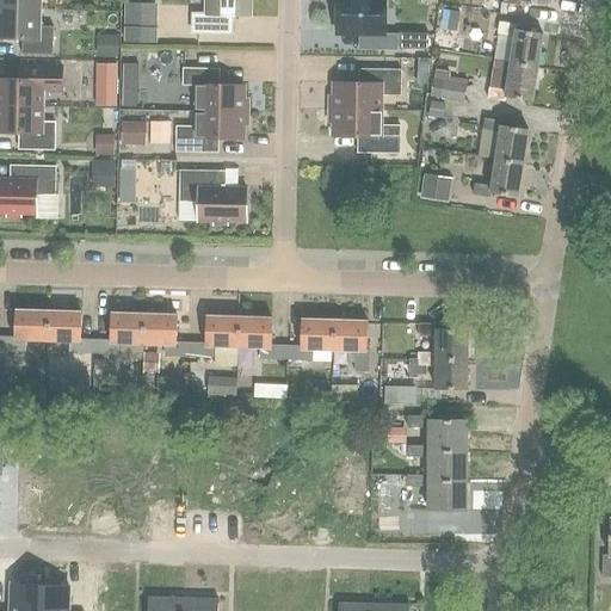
[(251,17),(251,0),(205,0),(205,14),(193,14),(192,32),(232,34),(232,17),(251,17)]
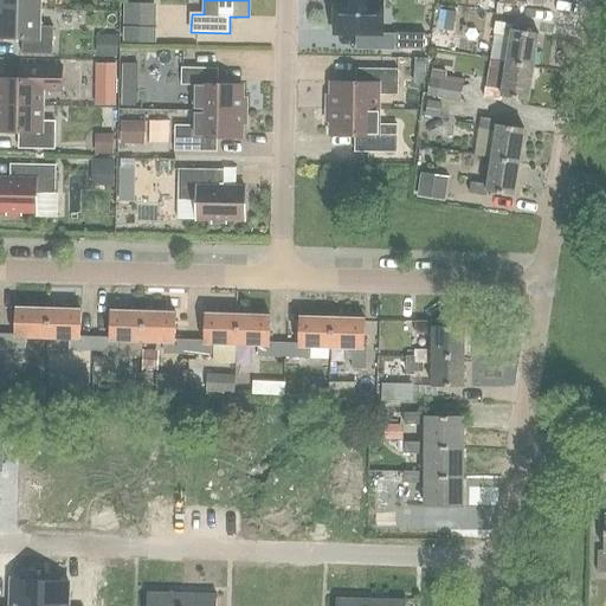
[(381,34),(381,0),(334,0),(334,33),(381,34)]
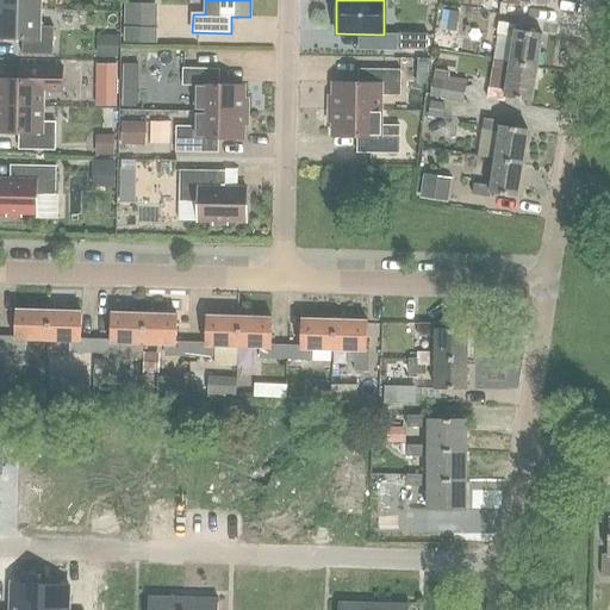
[(125,5),(125,27),(157,29),(157,5),(125,5)]
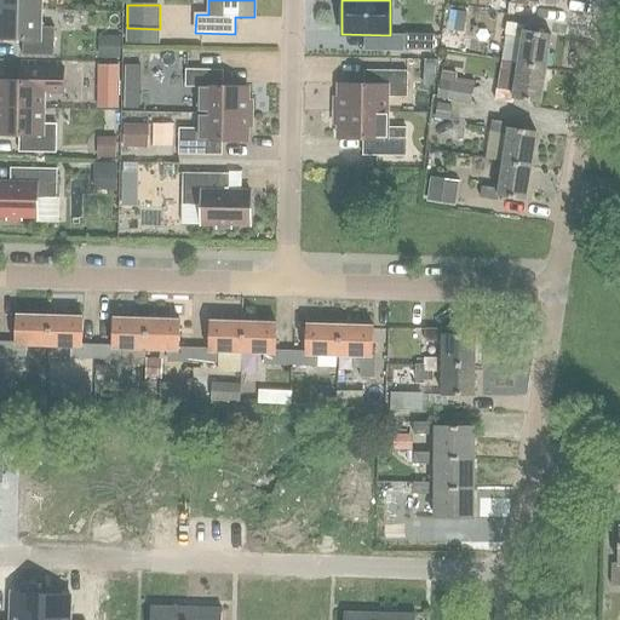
[(42,10),(0,7),(0,40),(23,41),(23,56),(55,56),(55,28),(41,27),(42,10)]
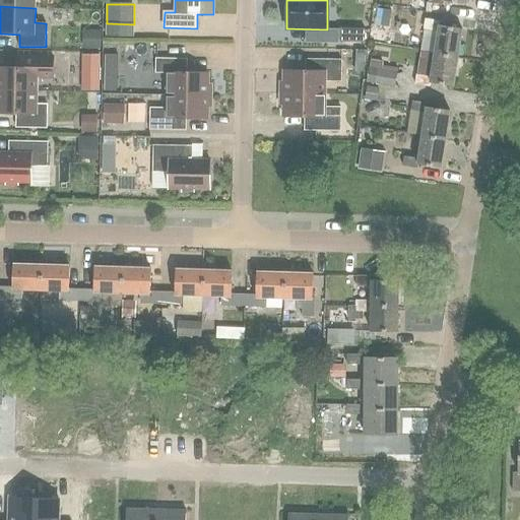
[(378,9),(377,17),(376,17),(375,25),(387,26),(389,10),(378,9)]
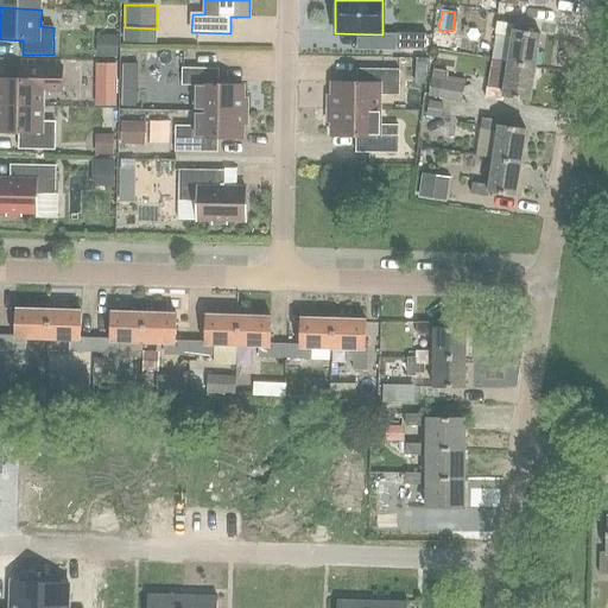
[(496,21),(494,33),(511,36),(507,62),(534,65),(539,32),(512,29),(513,24),(496,21)]
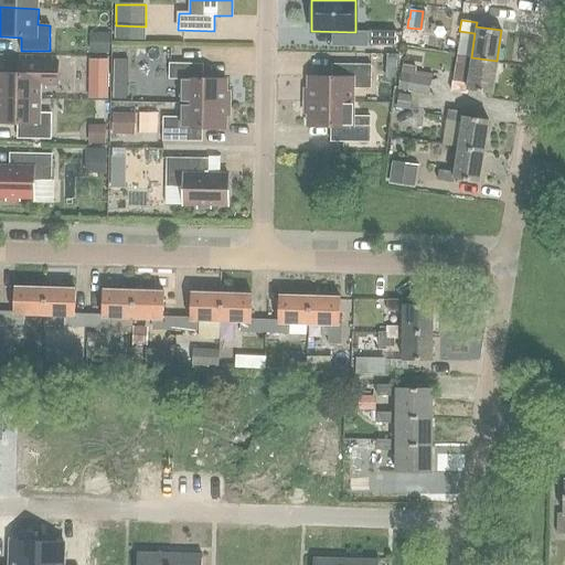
[(396,30),(370,30),(370,45),(396,45),(396,30)]
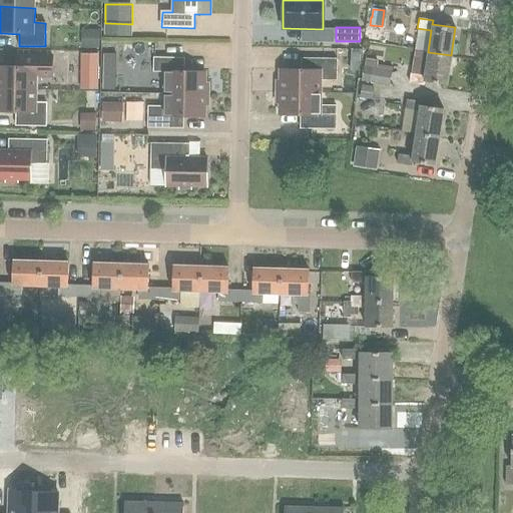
[(99,49),(100,31),(82,31),(82,48),(99,49)]
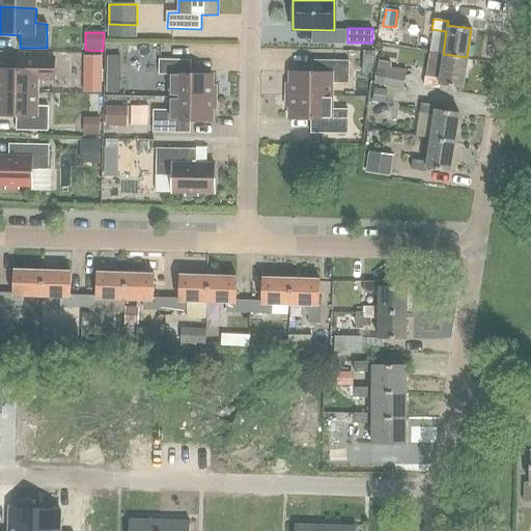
[(363,59),(373,59),(374,52),(363,51),(363,59)]
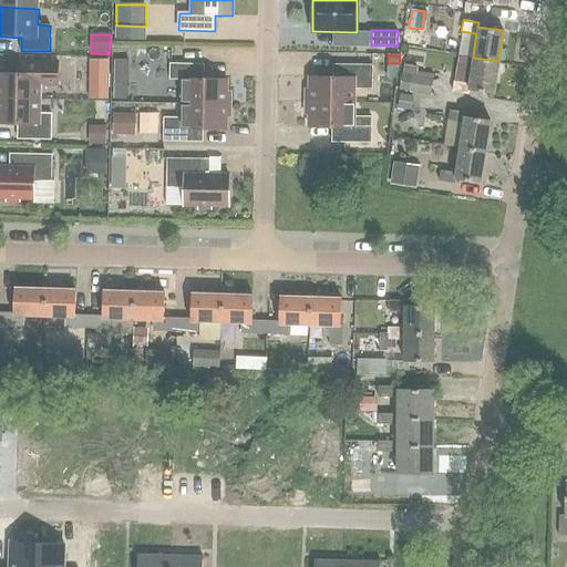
[(493,92),(498,61),(473,58),(470,83),(454,81),(452,91),(467,93),(467,89),(493,92)]
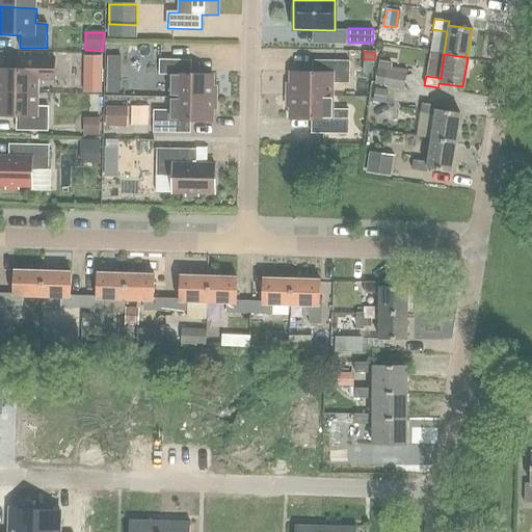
[(107,67),(120,67),(120,56),(107,56),(107,67)]
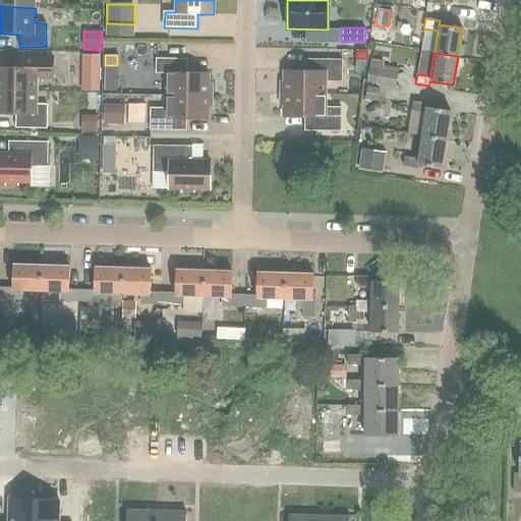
[(0,91),(37,92),(37,79),(53,79),(53,57),(16,56),(16,68),(0,68),(0,91)]
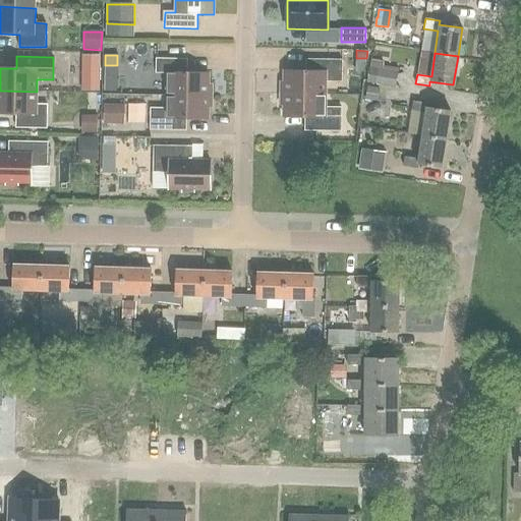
[(166,96),(211,97),(211,84),(208,84),(208,73),(186,73),(186,59),(156,59),(156,73),(167,73),(166,96)]
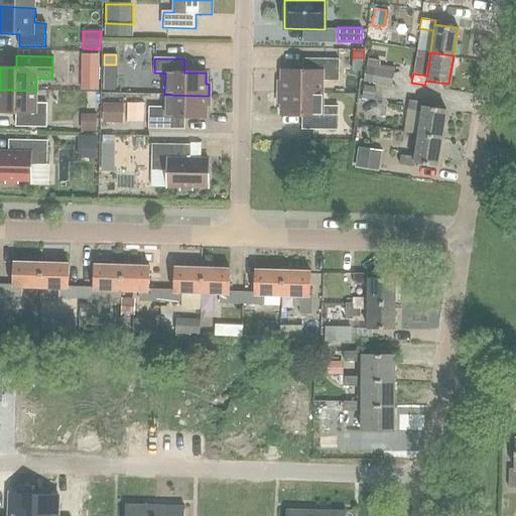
[(277,93),(321,94),(321,81),(338,81),(339,59),(302,58),(302,71),(281,71),(281,81),(277,81),(277,93)]
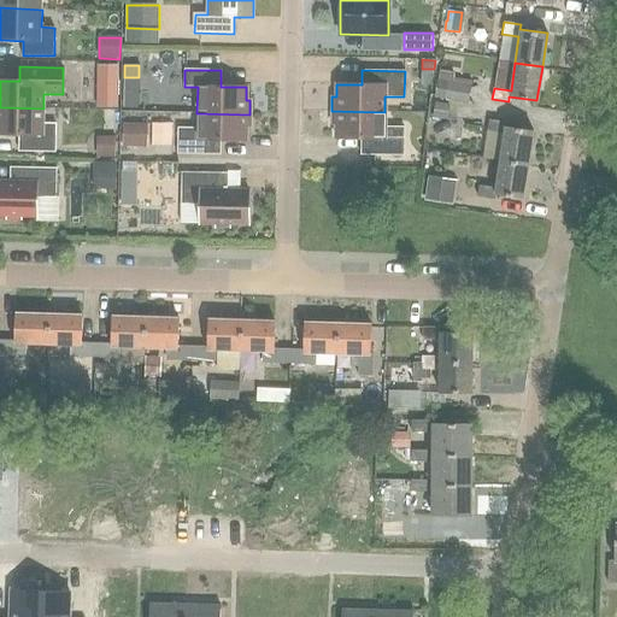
[(439,75),(435,97),(468,101),(471,80),(439,75)]
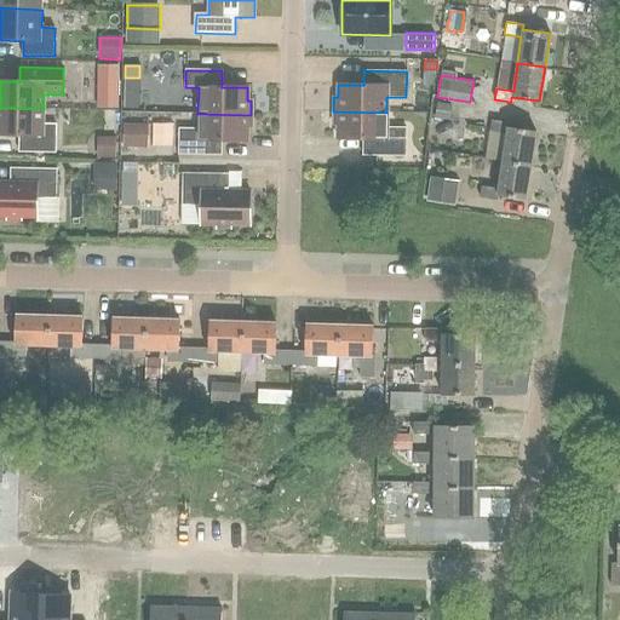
[(93,85),(93,107),(115,107),(115,85),(93,85)]
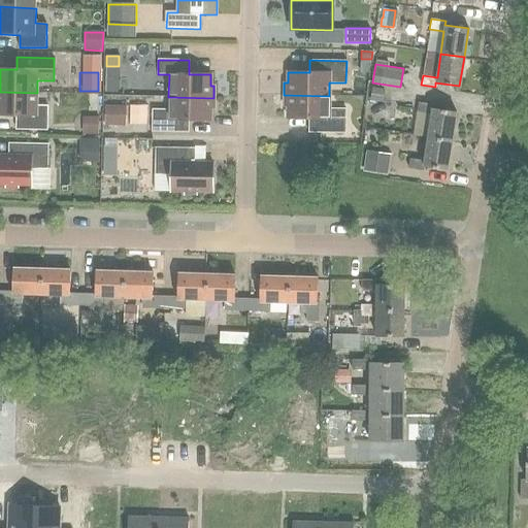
[(372,88),(370,101),(383,103),(385,90),(372,88)]
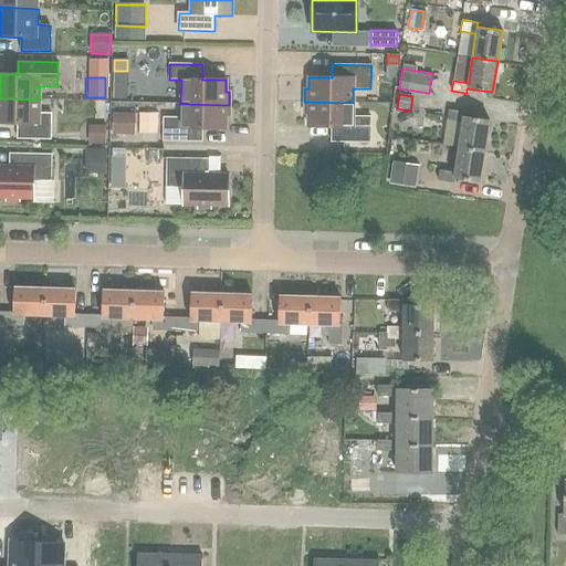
[(39,114),(40,100),(0,98),(0,123),(18,124),(17,140),(51,140),(51,114),(39,114)]
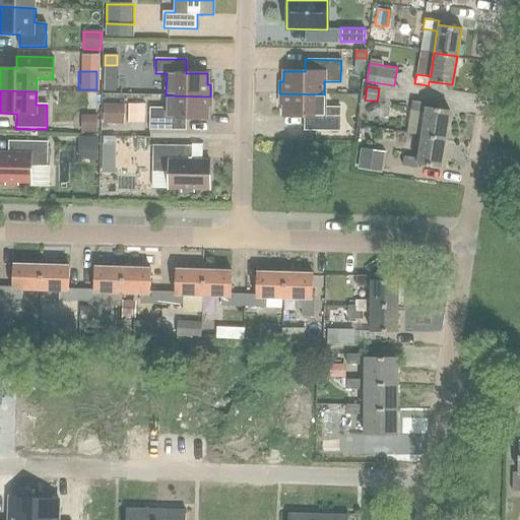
[(324,107),(324,94),(279,93),(279,106),(282,106),(282,116),(305,117),(304,130),(340,131),(340,107),(324,107)]
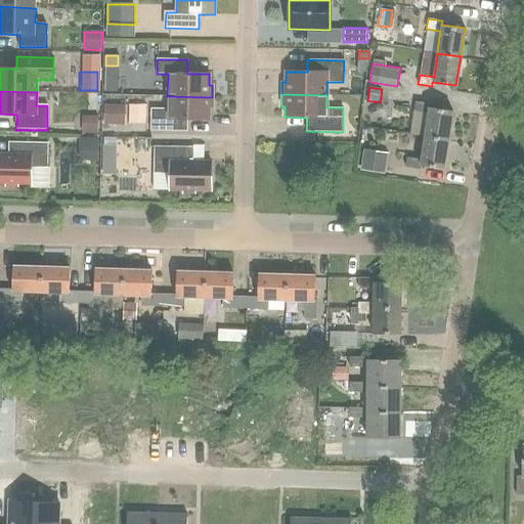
[(212,108),(212,97),(167,96),(167,110),(150,108),(150,131),(187,131),(187,120),(209,120),(209,108),(212,108)]
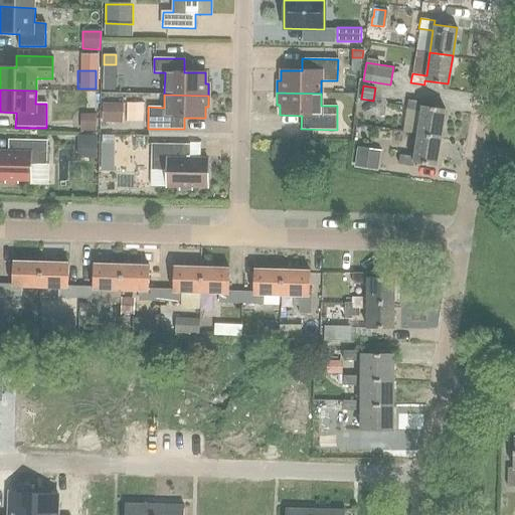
[(408,101),(406,110),(420,112),(417,134),(440,137),(445,109),(421,106),(421,103),(408,101)]
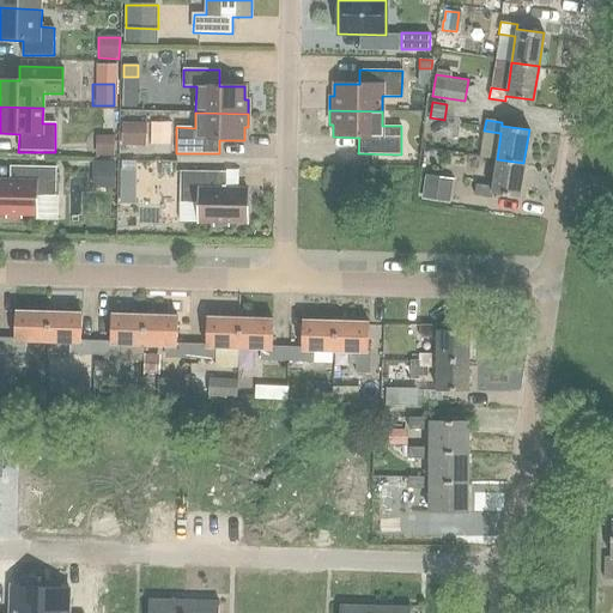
[(146,146),(147,125),(122,123),(122,146),(146,146)]
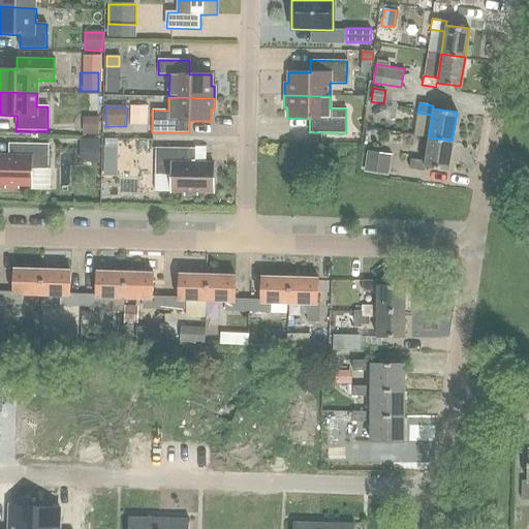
[(84,118),(83,134),(99,135),(99,119),(84,118)]
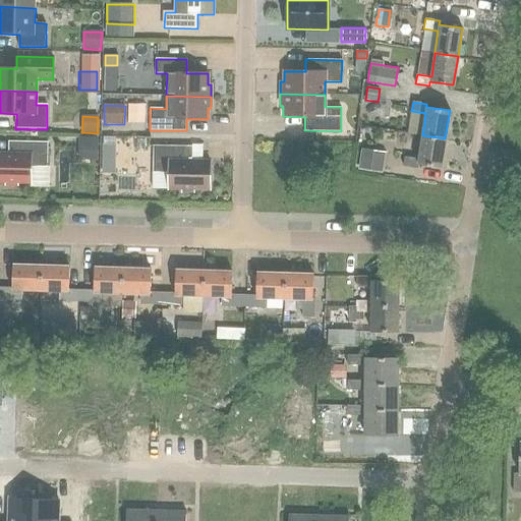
[(405,157),(404,166),(416,168),(417,164),(441,167),(445,138),(422,135),(418,159),(405,157)]
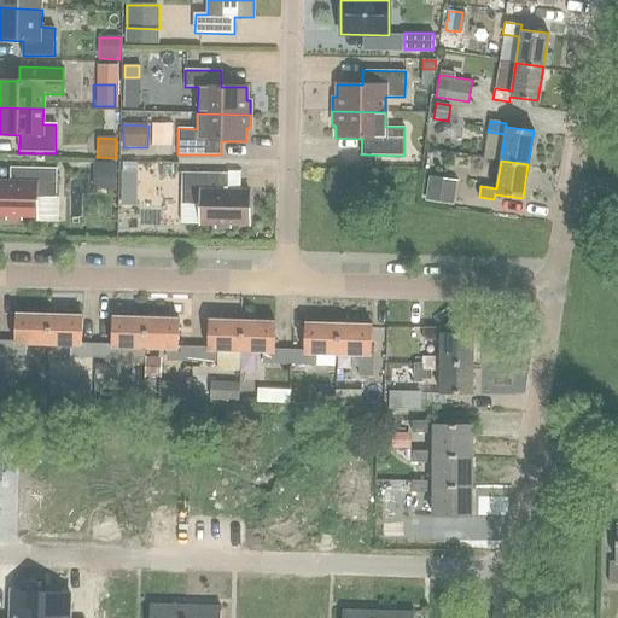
[(94,162),(94,188),(116,190),(117,163),(94,162)]
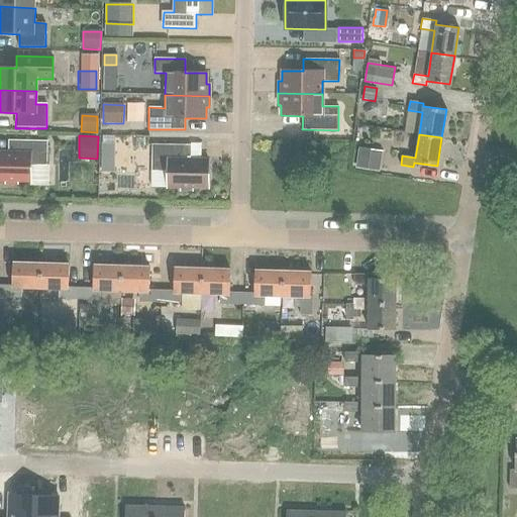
[(0,152),(0,181),(5,181),(5,184),(18,185),(18,182),(30,182),(31,166),(46,167),(47,141),(16,141),(16,153),(0,152)]
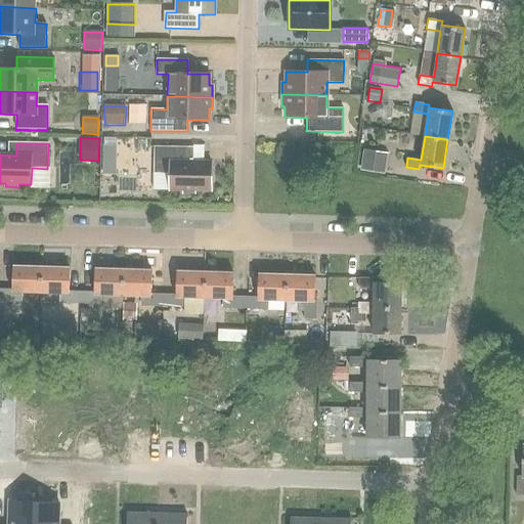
[(104,146),(103,157),(117,157),(117,146),(104,146)]
